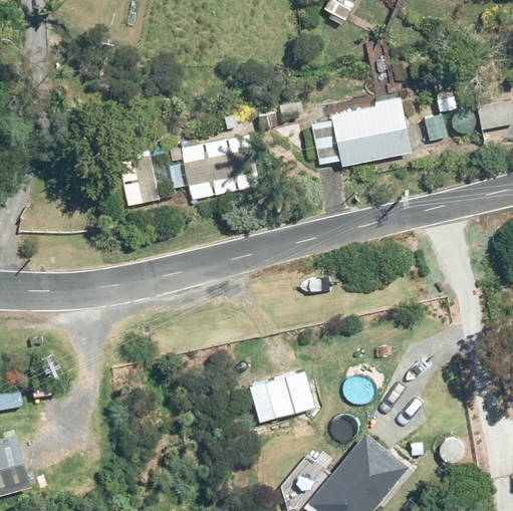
[(331,14),(328,18),(341,25),(354,4),(347,0),(338,0),(338,1),(335,0),(329,0),(324,10),(331,14)]
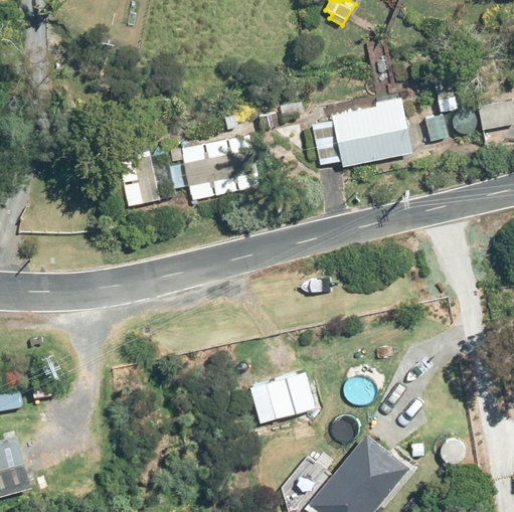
[(378,76),(383,78),(387,74),(386,68),(380,66),(376,71),(378,76)]
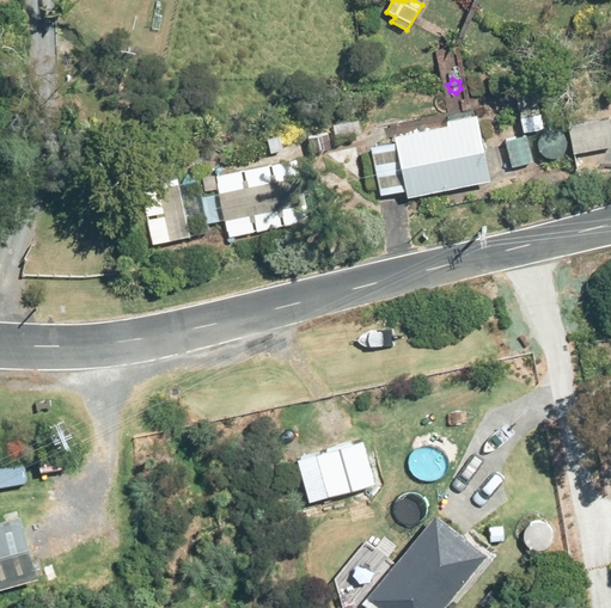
[(447,124),(395,136),(396,143),(371,148),(382,195),(405,190),(407,198),(490,180),(476,114),(447,120),(447,124)]
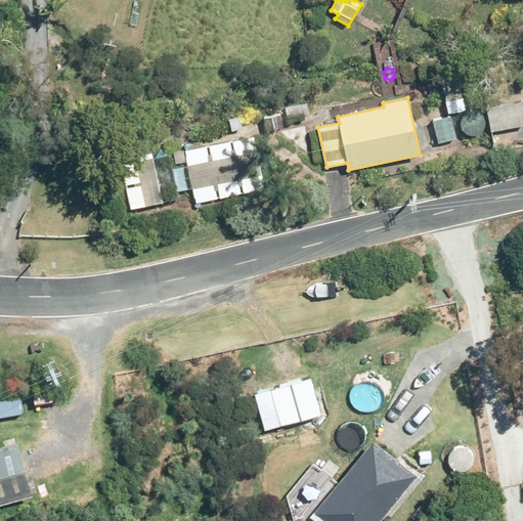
[(465,99),(447,103),(449,116),(468,112),(465,99)]
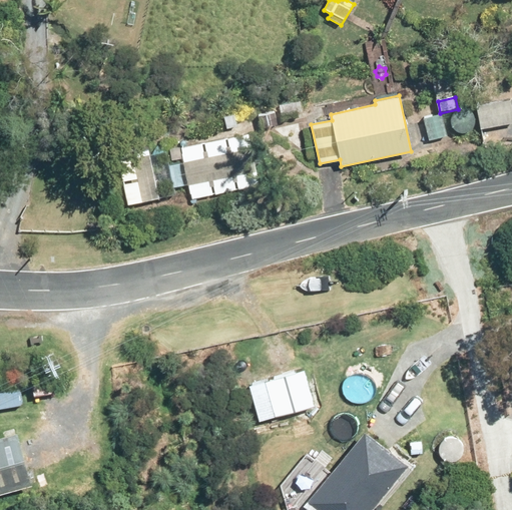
[(511,106),(510,97),(474,103),(479,127),(511,121),(511,106)]
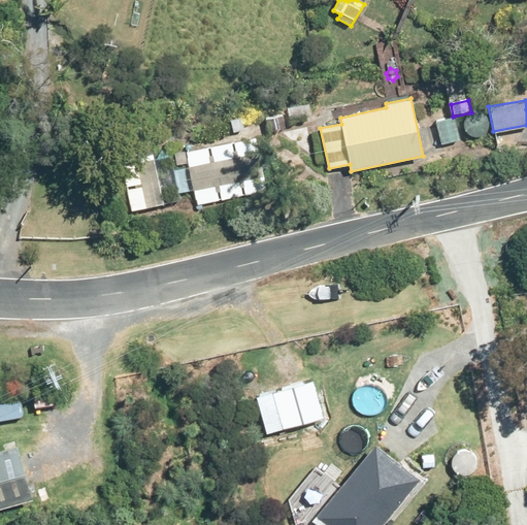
[(283,117),(272,119),(275,131),(285,128),(283,117)]
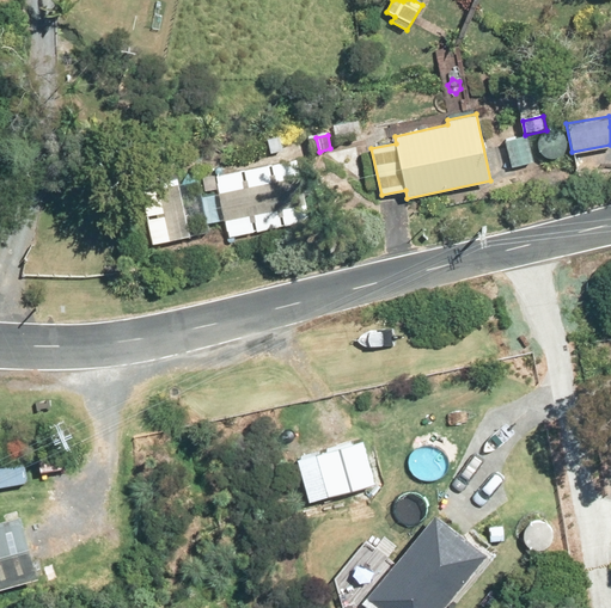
[(506,141),(512,169),(533,163),(527,136),(506,141)]
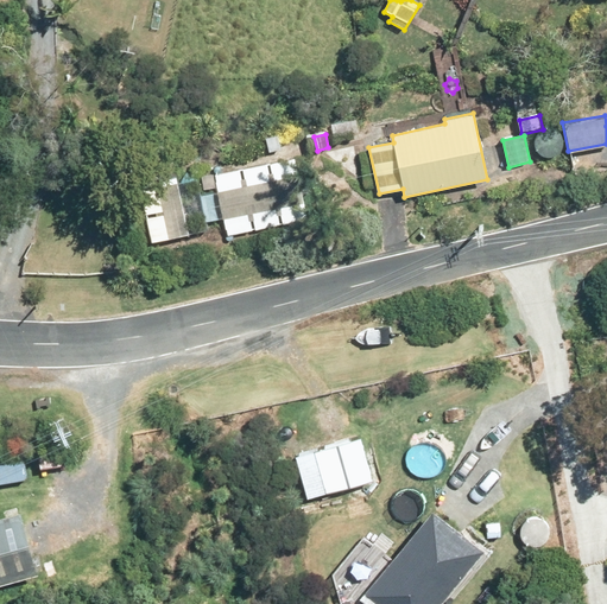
[(208,230),(207,223),(223,220),(226,235),(308,220),(296,160),(215,177),(217,194),(202,196),(198,179),(140,190),(151,242),(208,230)]
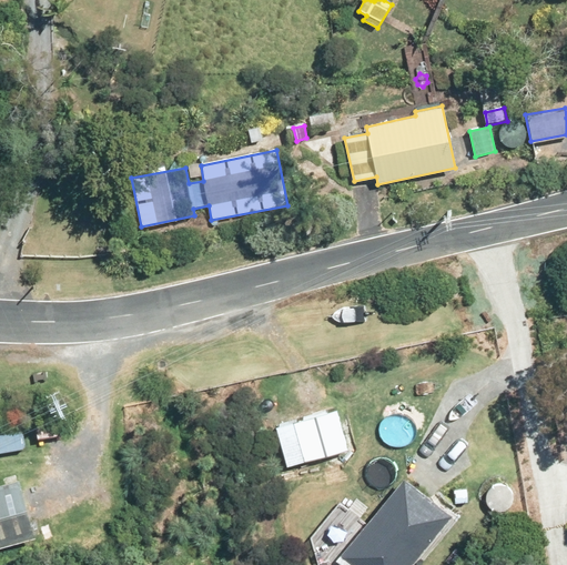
[(58,423),(34,424),(36,440),(59,437),(58,423)]
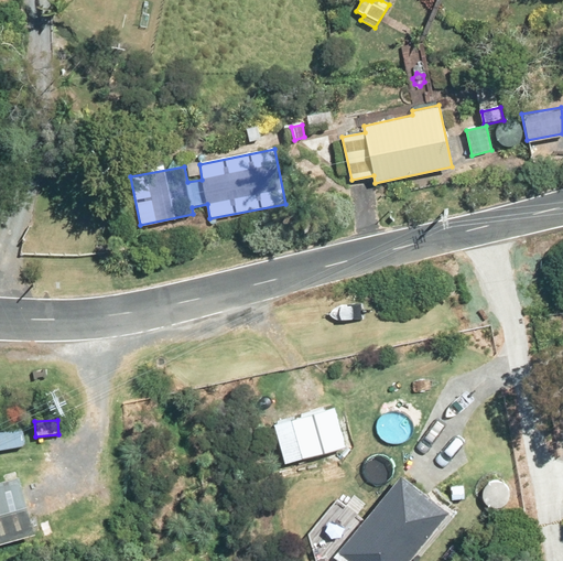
[(18,476),(0,481),(0,543),(34,535),(18,476)]
